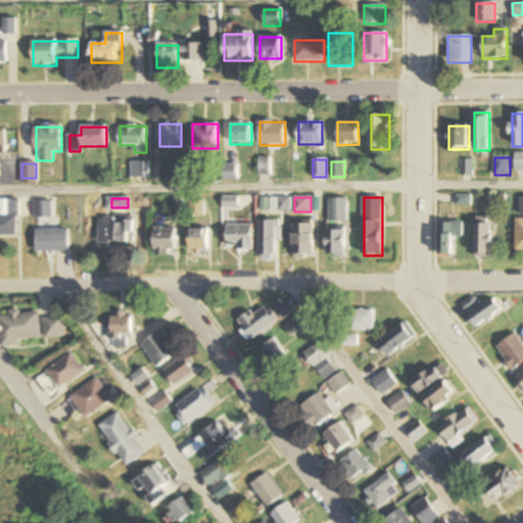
[(0,236),(18,237),(18,199),(8,199),(8,216),(0,216),(0,236)]
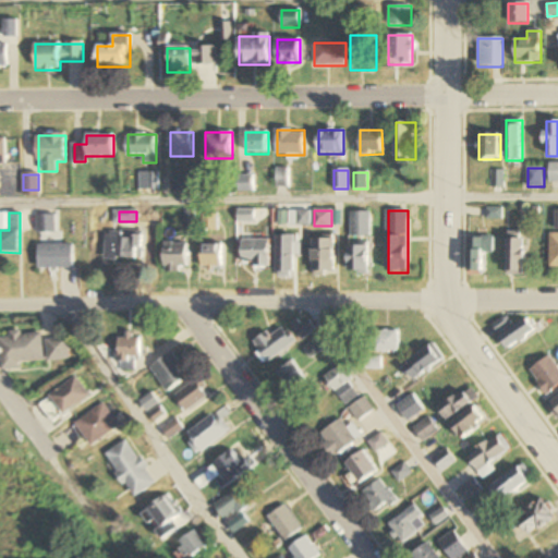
[(311,213),(296,213),(296,214),(290,214),(290,225),(311,225),(311,213)]
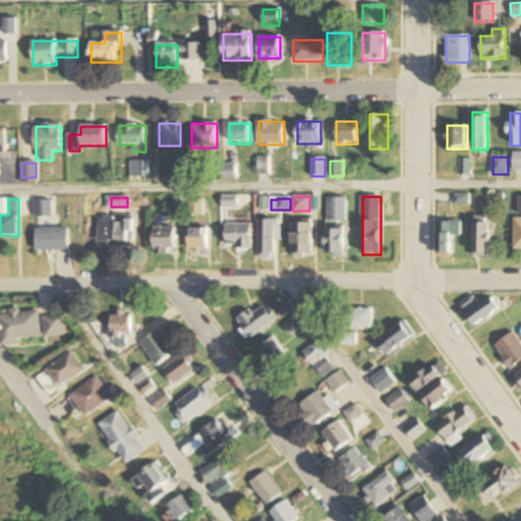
[(328,222),(346,222),(346,198),(328,198),(328,222)]
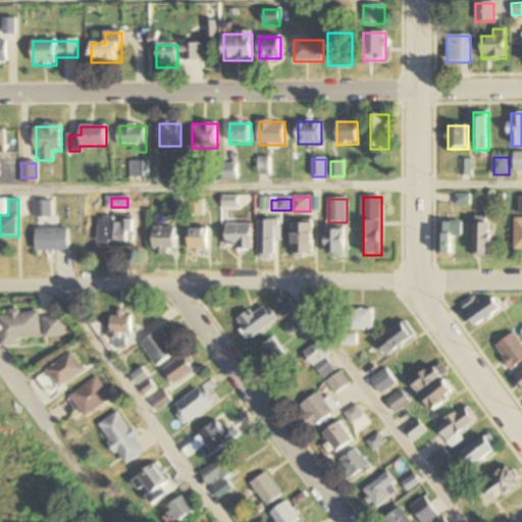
[(35,201),(35,217),(52,217),(52,201),(35,201)]
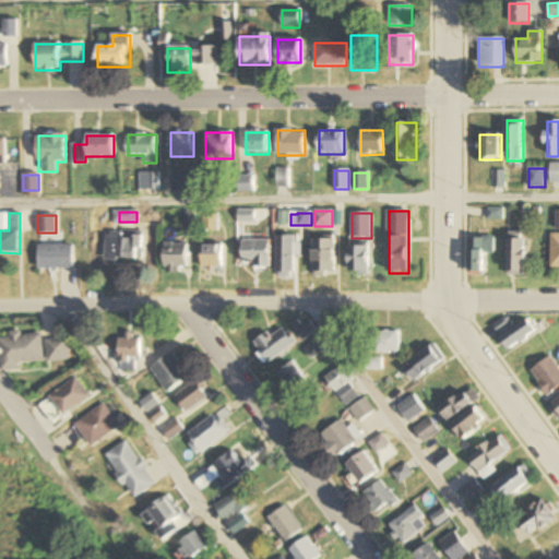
[(142,232),(107,232),(107,260),(142,260),(142,232)]
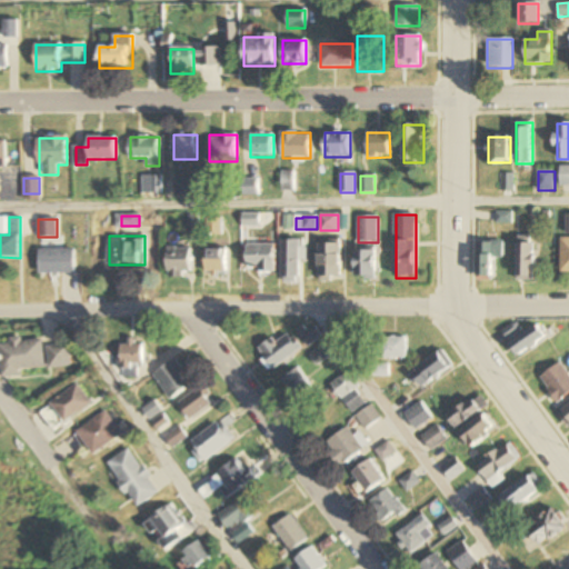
[(518,280),(533,280),(533,237),(518,237),(518,280)]
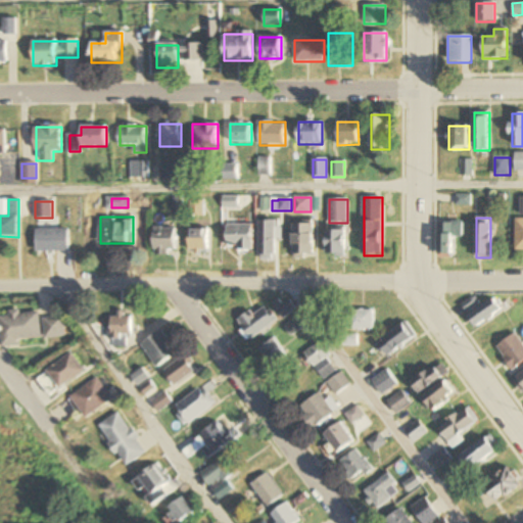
[(258,222),(258,260),(277,260),(277,222),(258,222)]
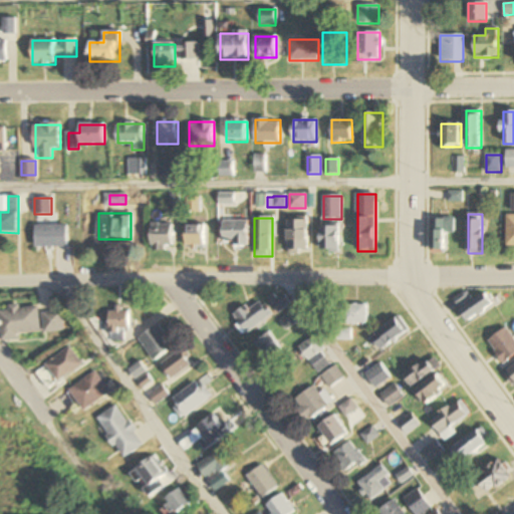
[(432,254),(448,254),(448,234),(456,234),(456,218),(432,218),(432,254)]
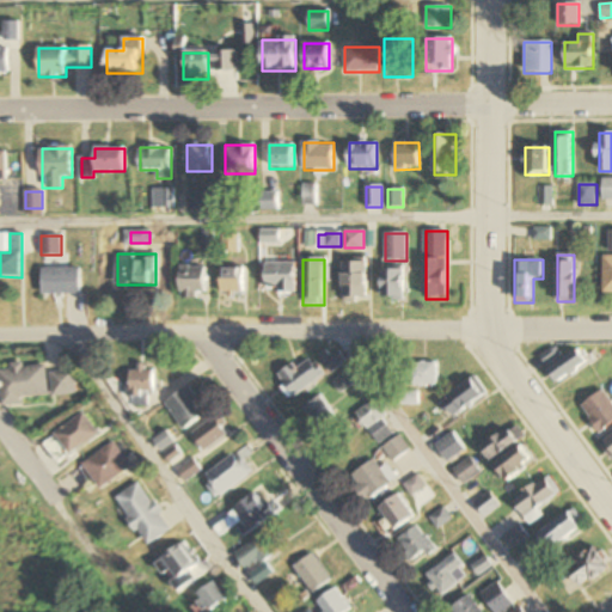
[(366,261),(343,261),(343,303),(366,303),(366,261)]
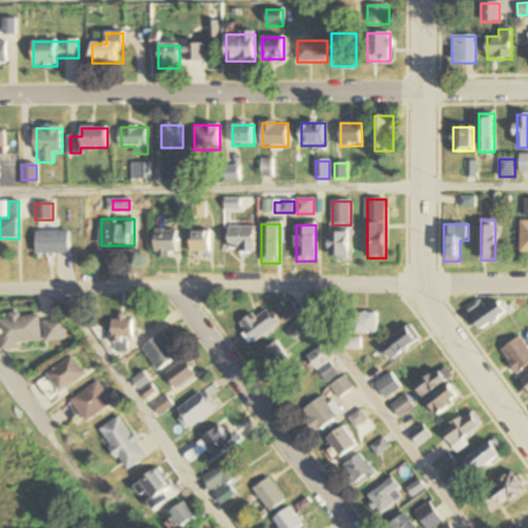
[(256,252),(256,227),(229,227),(229,252),(256,252)]
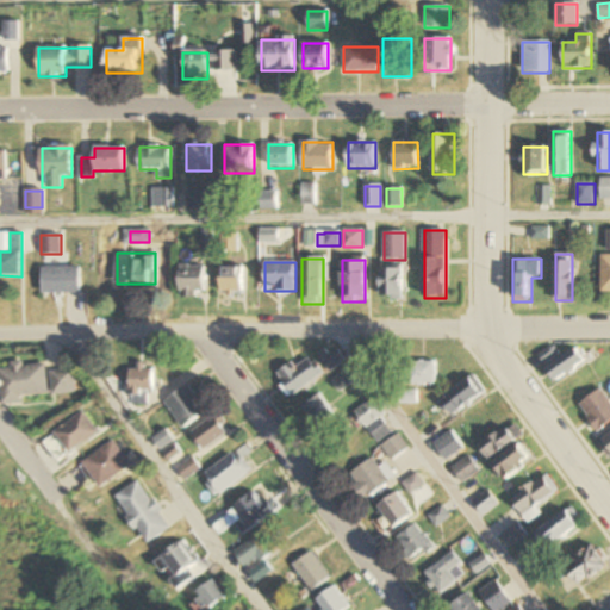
[(381,300),(404,300),(404,265),(381,265),(381,300)]
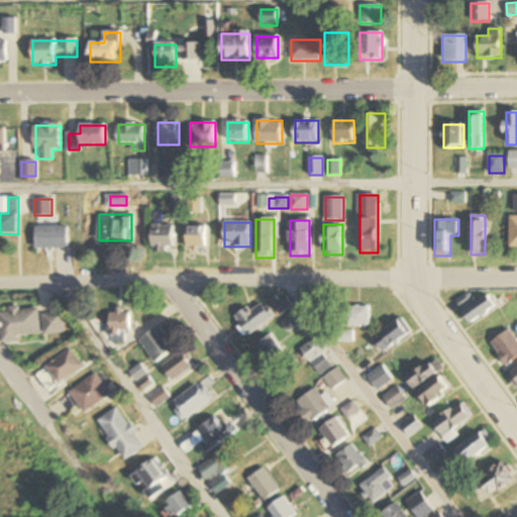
[(69,225),(35,225),(35,248),(69,248),(69,225)]
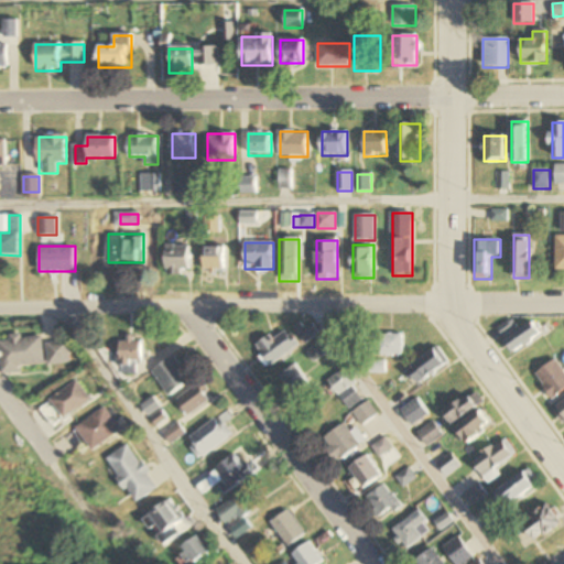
[(165,246),(165,274),(190,274),(190,246),(165,246)]
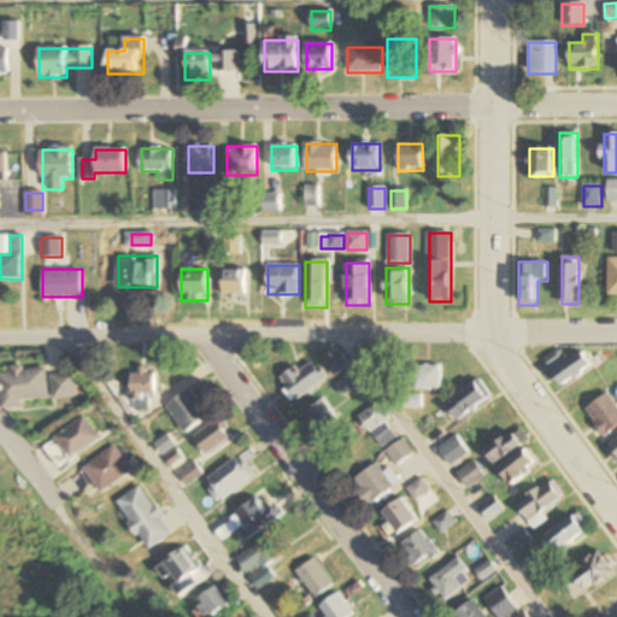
[(224,295),(245,295),(245,270),(224,270),(224,295)]
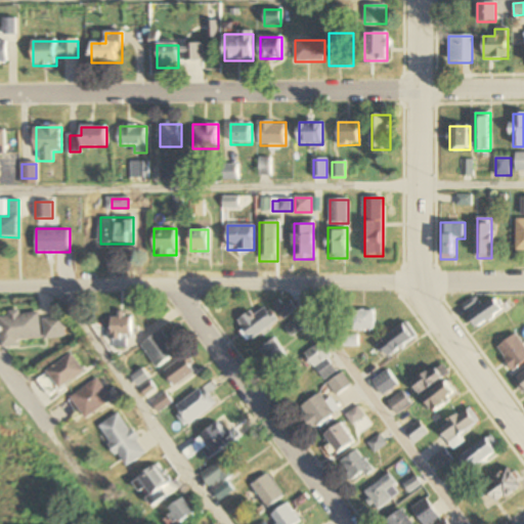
[(503,310),(495,298),(470,315),(477,326),(503,310)]
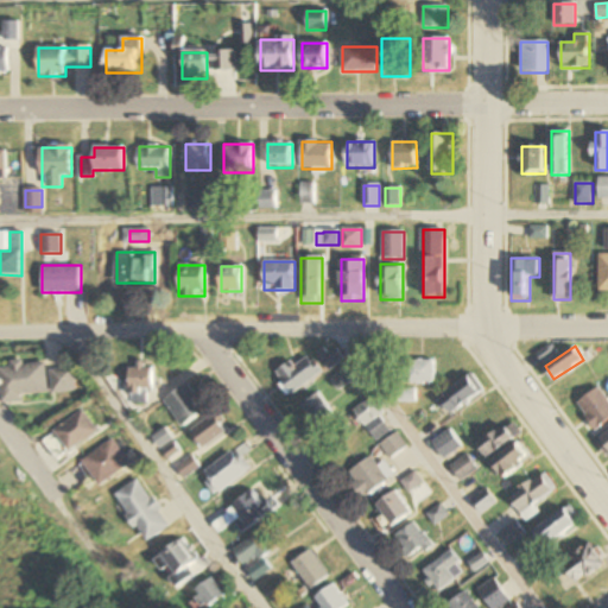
[(348,358),(341,348),(323,361),(330,369),(348,358)]
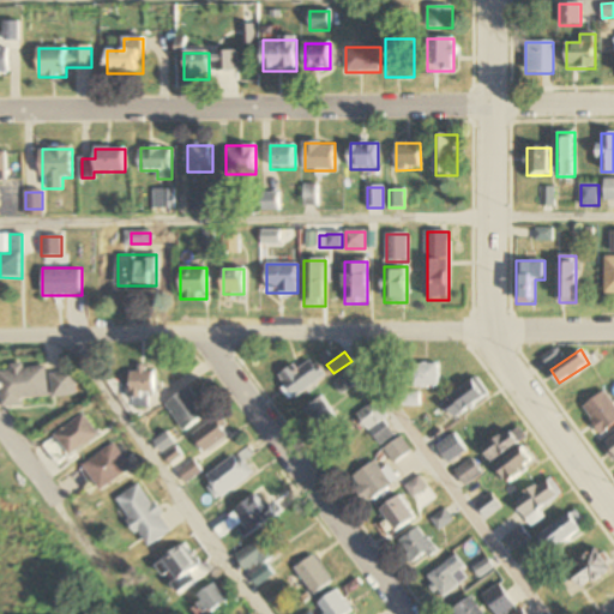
[(304,369),(289,363),(282,379),(287,381),(283,391),(307,401),(321,367),(307,361),(304,369)]
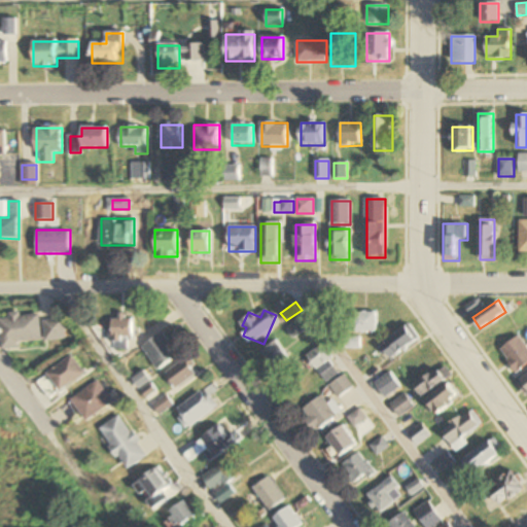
[(378,331),(377,312),(354,312),(354,331),(378,331)]
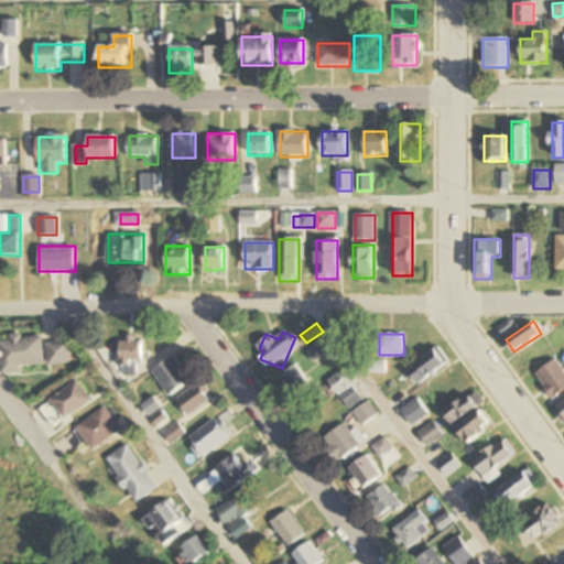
[(42,335),(0,338),(0,343),(2,371),(44,367),(42,335)]
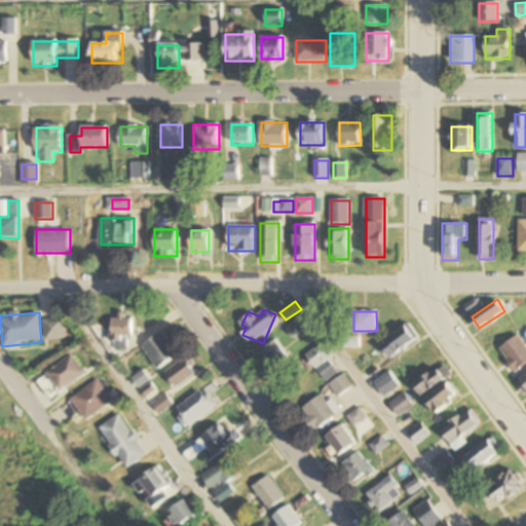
[(133,336),(133,315),(112,315),(112,348),(126,348),(126,336),(133,336)]
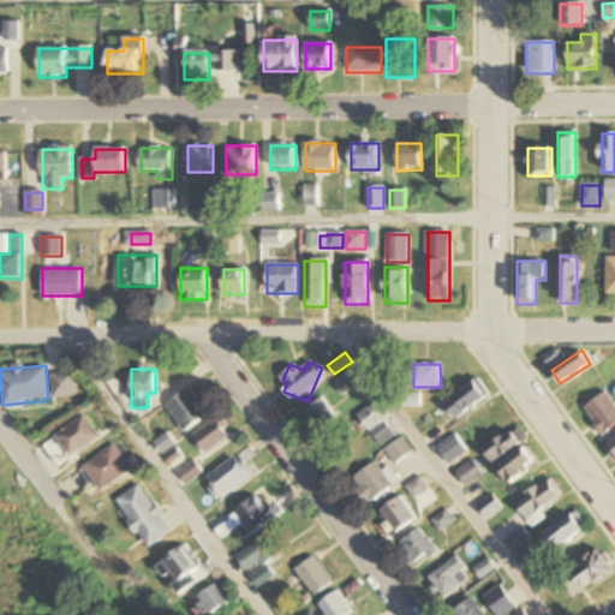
[(77,396),(75,371),(51,374),(53,399),(77,396)]
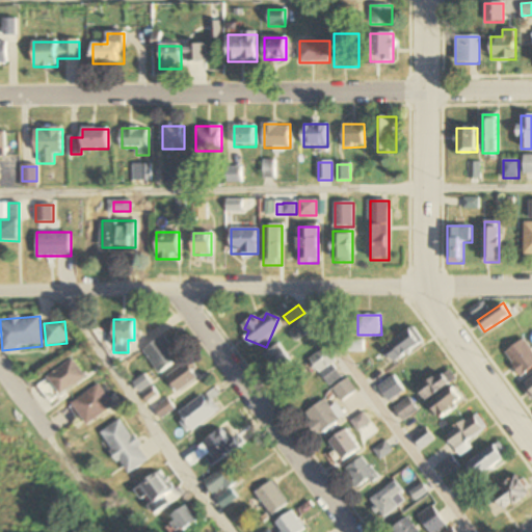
[(313,331),(306,321),(290,333),(298,343),(313,331)]
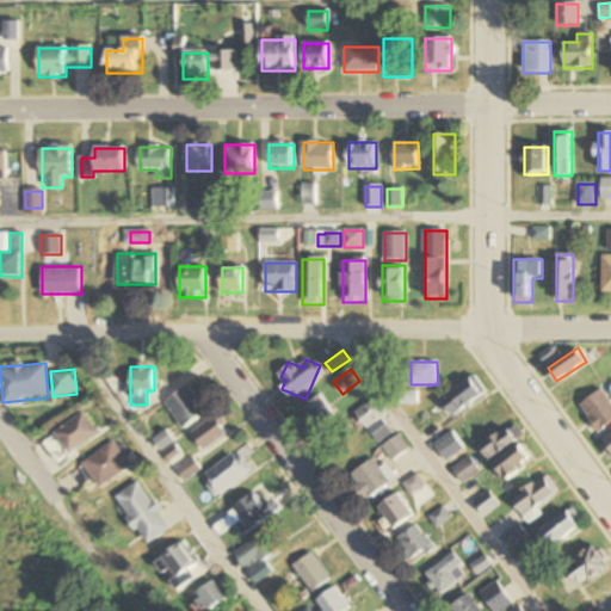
[(443,397),(454,415),(488,393),(476,375),(443,397)]
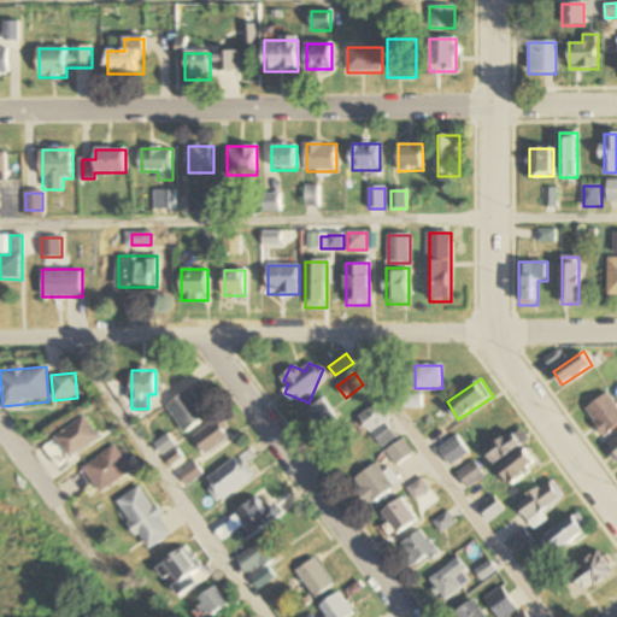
[(184,433),(210,416),(191,388),(165,405),(184,433)]
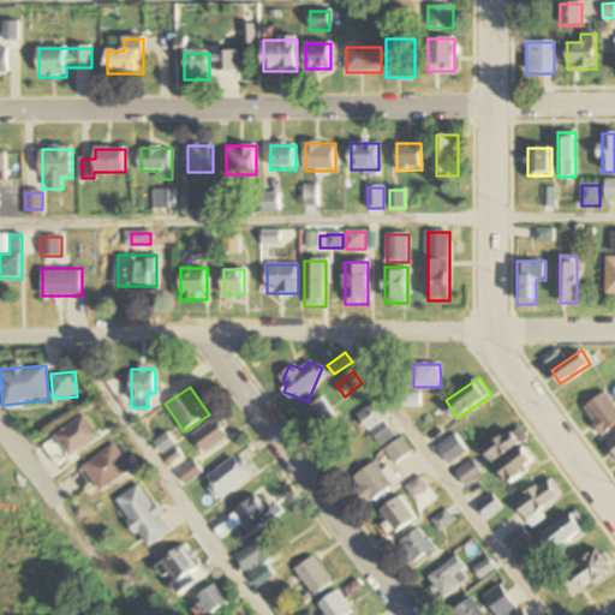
[(583,408),(604,435),(614,425),(614,404),(604,392),(583,408)]
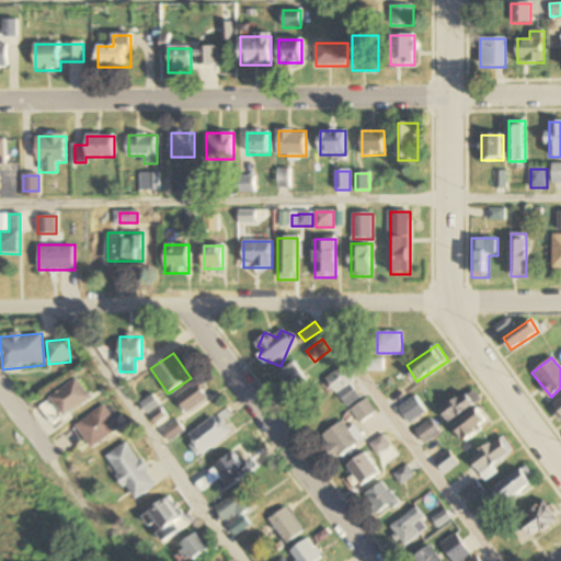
[(306,387),(299,364),(279,370),(287,392),(306,387)]
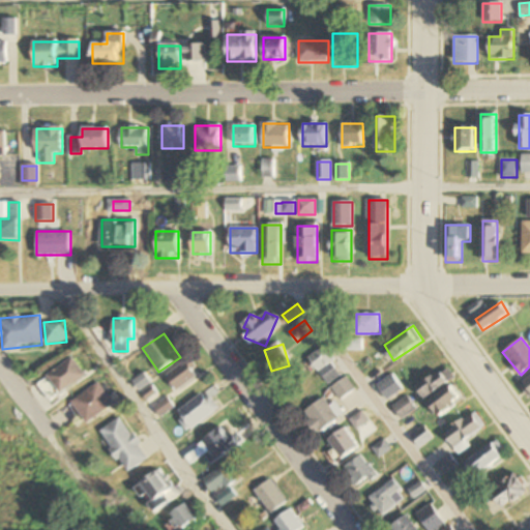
[(308,358),(329,385),(345,374),(324,347),(308,358)]
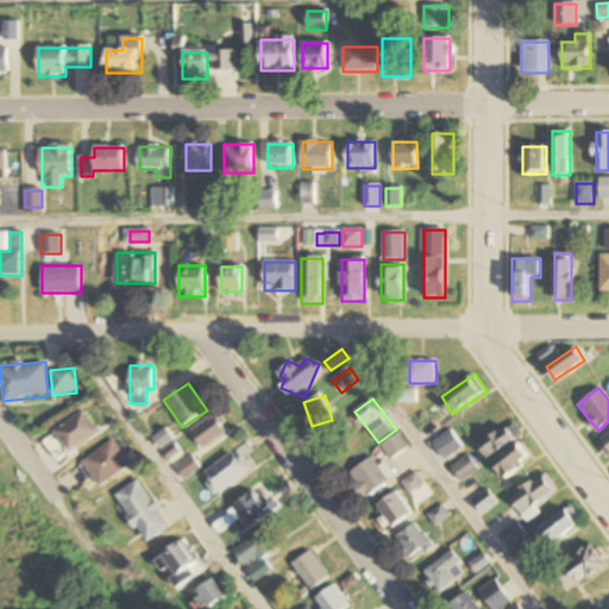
[(96,431),(82,410),(52,433),(55,435),(45,441),(58,459),(96,431)]
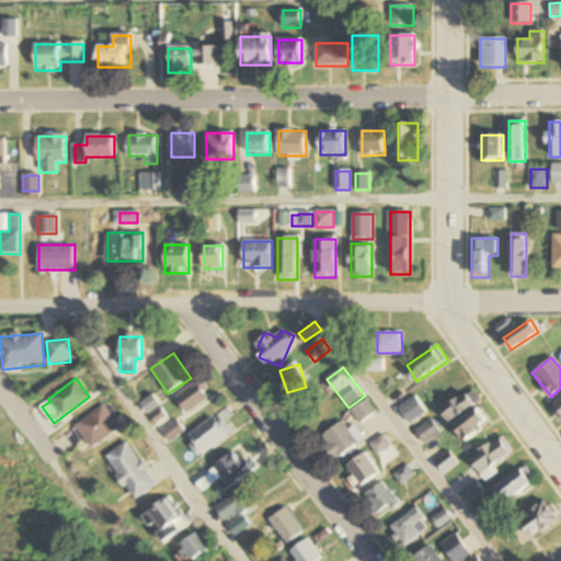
[(189,414),(210,398),(198,381),(176,398),(189,414)]
